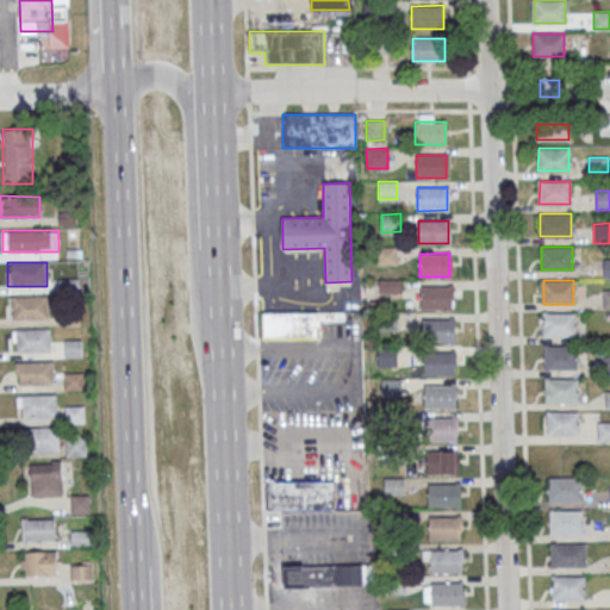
[(421,286),(450,286),(450,309),(419,309),(421,286)]
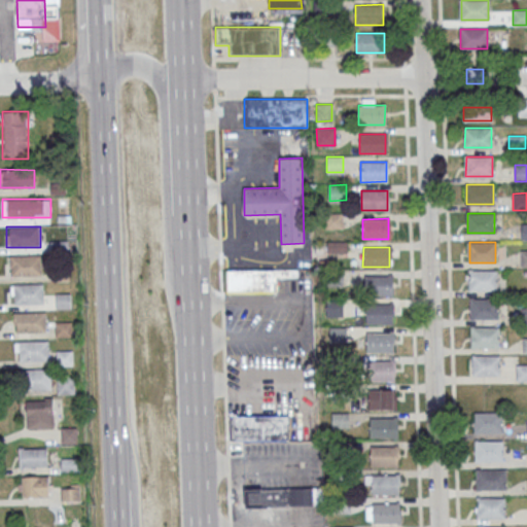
[(9,255),(9,276),(40,276),(40,255),(9,255)]
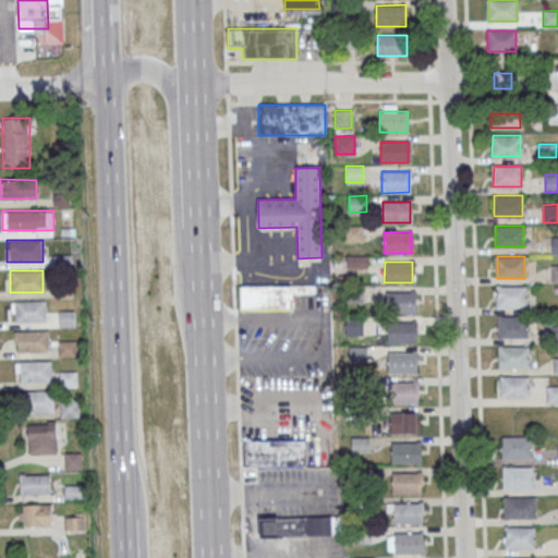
[(240,284),(240,308),(291,308),(291,292),(298,292),(298,284),(240,284)]
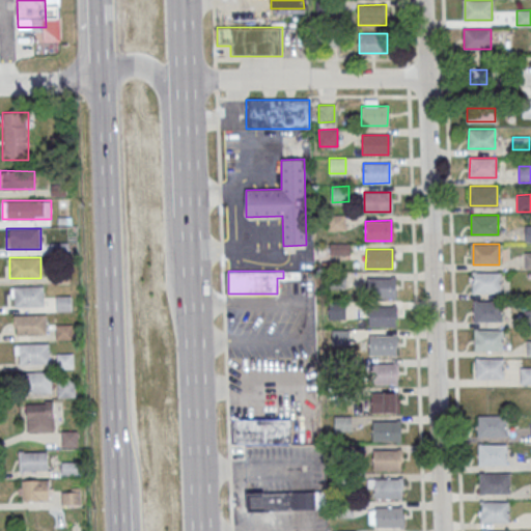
[(473,272),(500,272),(500,292),(473,292),(473,272)]
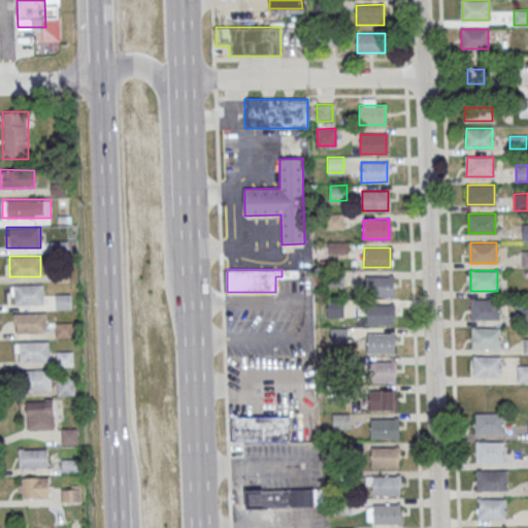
[(365,276),(391,276),(391,296),(365,296),(365,276)]
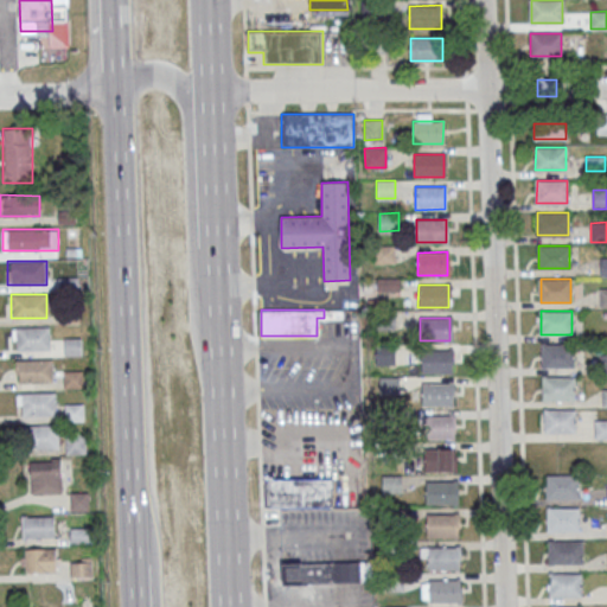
[(51,351),(51,327),(13,327),(13,351),(51,351)]
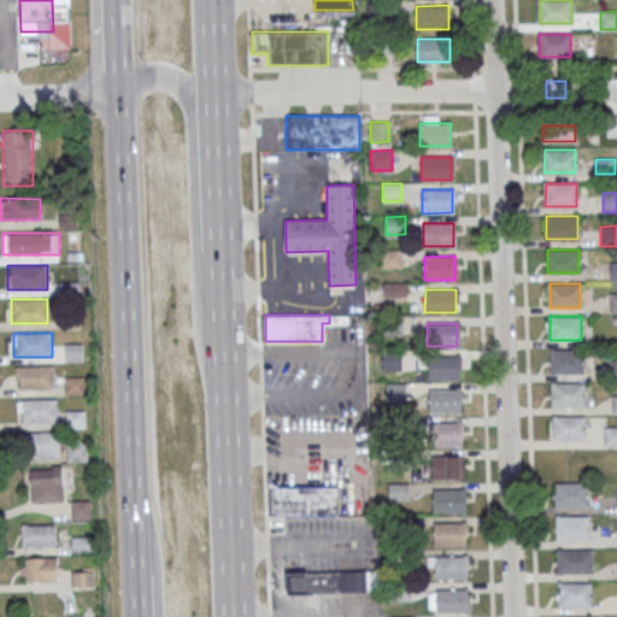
[(64,344),(64,362),(83,362),(83,344),(64,344)]
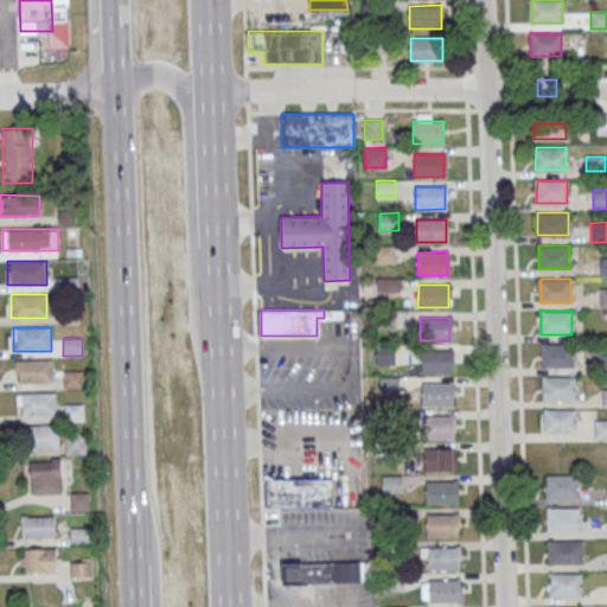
[(542,344),(573,344),(573,366),(542,366),(542,344)]
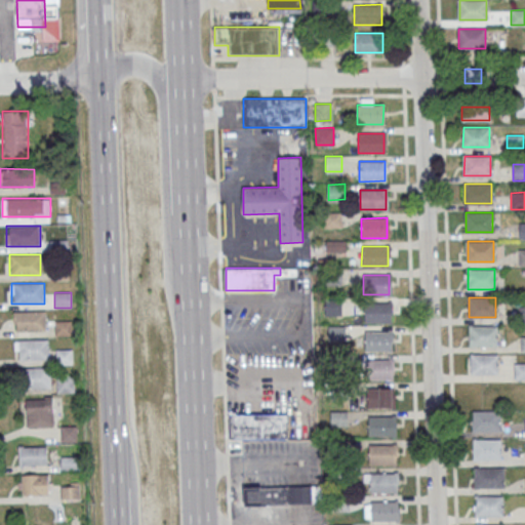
[(364,303),(391,303),(390,323),(364,323),(364,303)]
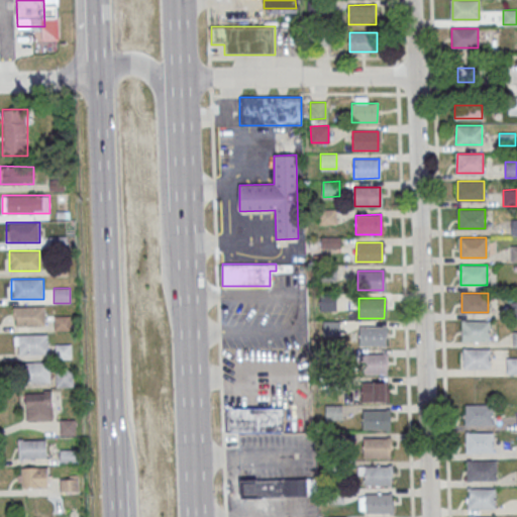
[(45,326),(45,307),(13,307),(13,326),(45,326)]
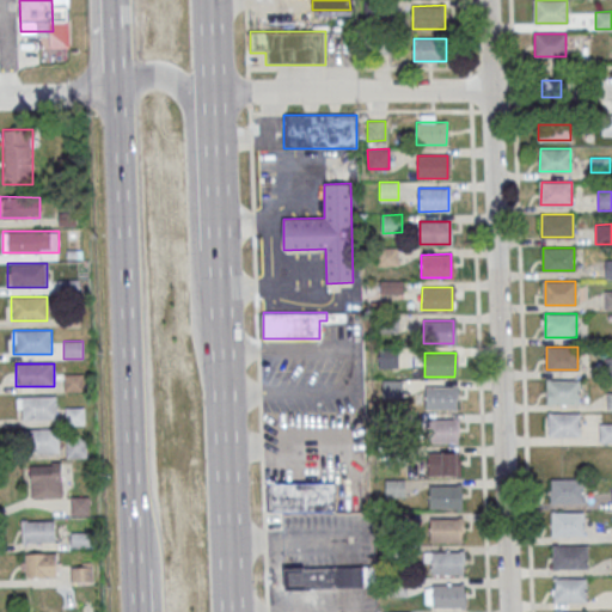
[(83,373),(63,373),(63,392),(83,392),(83,373)]
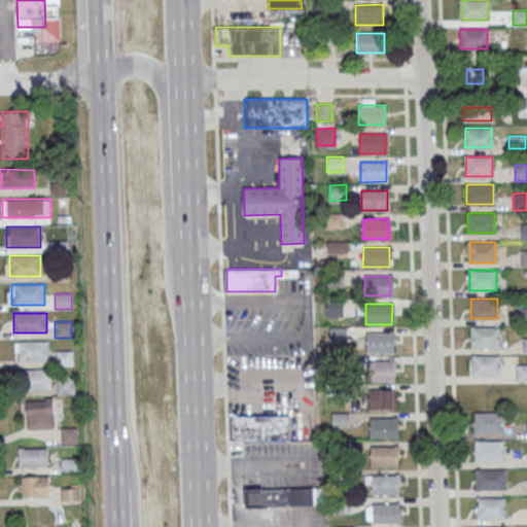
[(472,327),(498,327),(498,347),(471,347),(472,327)]
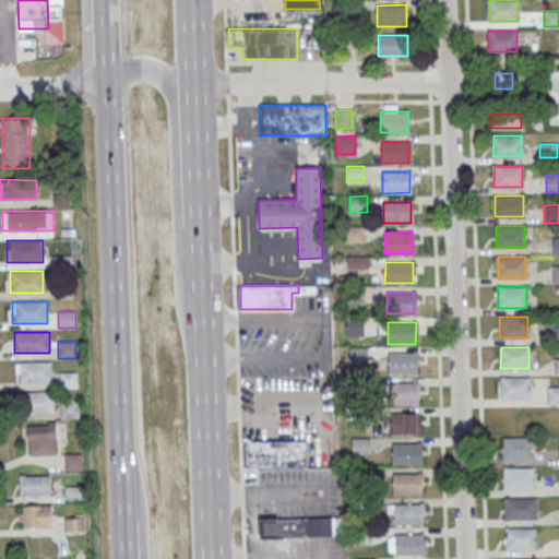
[(389,353),(416,353),(416,373),(389,373),(389,353)]
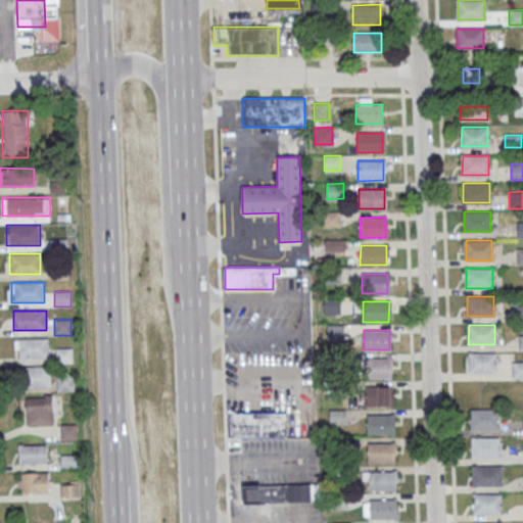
[(14,339),(14,359),(49,359),(49,339),(14,339)]
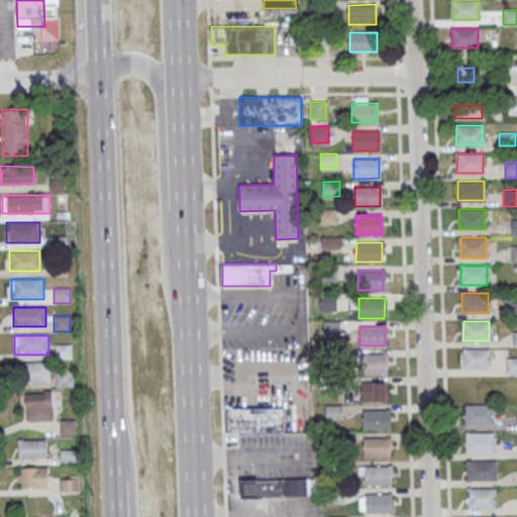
[(72,358),(72,343),(55,343),(55,358),(72,358)]
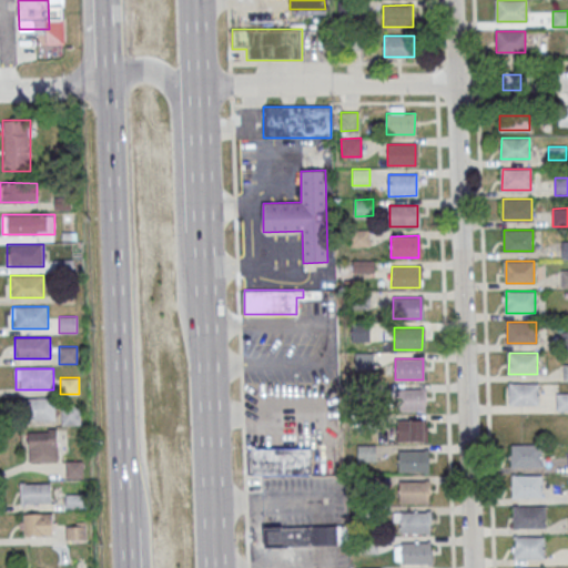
[(508,383),(537,383),(537,404),(508,404),(508,383)]
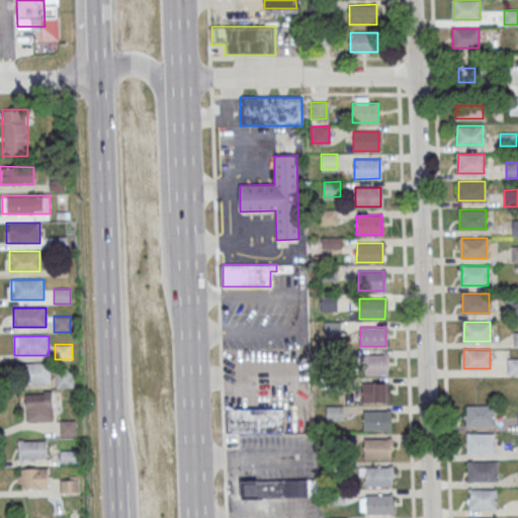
[(361,355),(386,355),(386,374),(361,374),(361,355)]
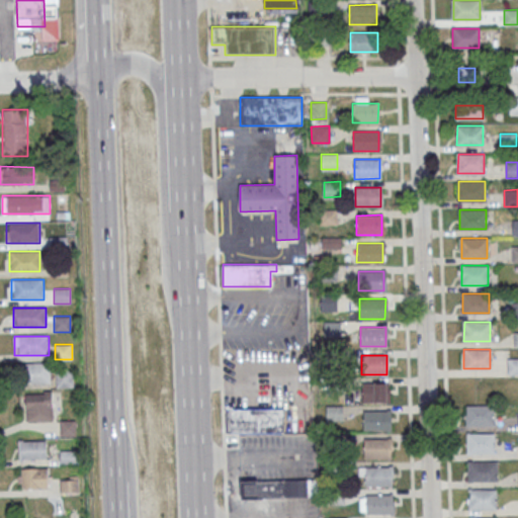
[(507,358),(517,358),(517,373),(507,373),(507,358)]
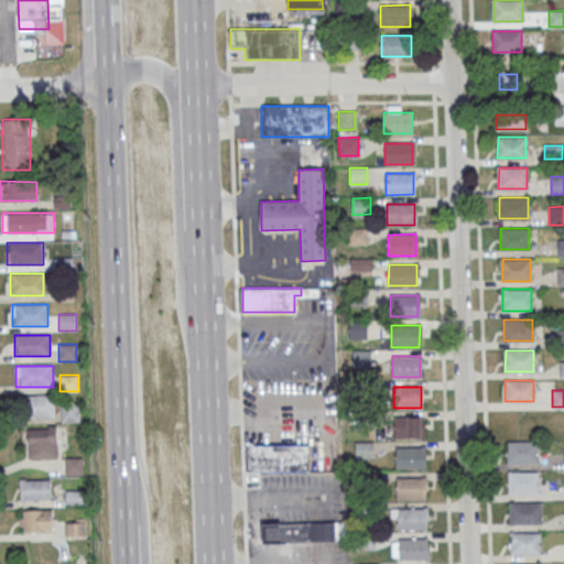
[(61,422),(79,422),(79,402),(61,402),(61,422)]
